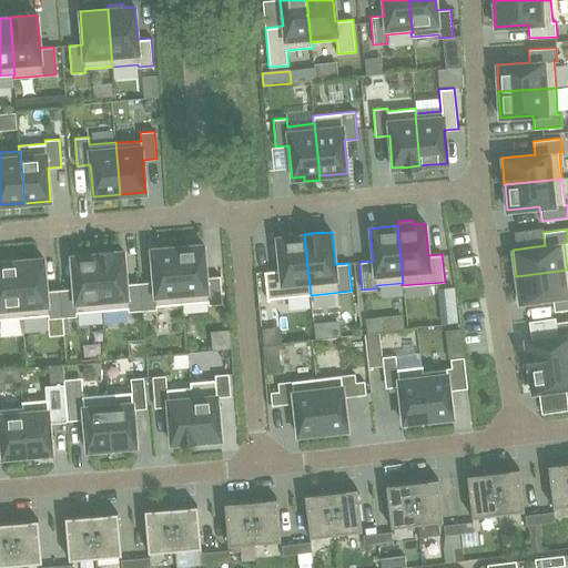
[(311,295),(304,234),(276,237),(280,270),(264,272),(266,300),(311,295)]
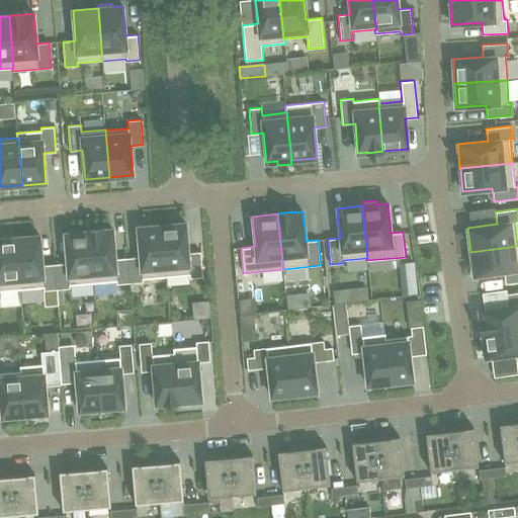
[(188,253),(185,223),(162,225),(166,277),(189,275),(190,278),(202,277),(200,252),(188,253)]
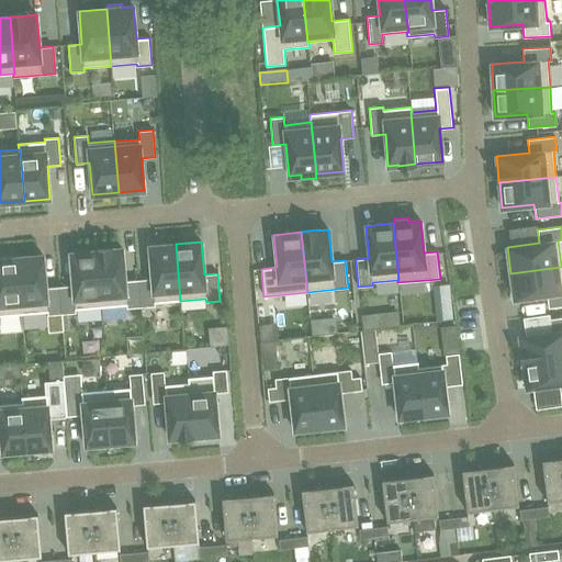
[(152,279),(138,280),(141,307),(155,306),(155,303),(180,301),(176,244),(149,246),(152,279)]
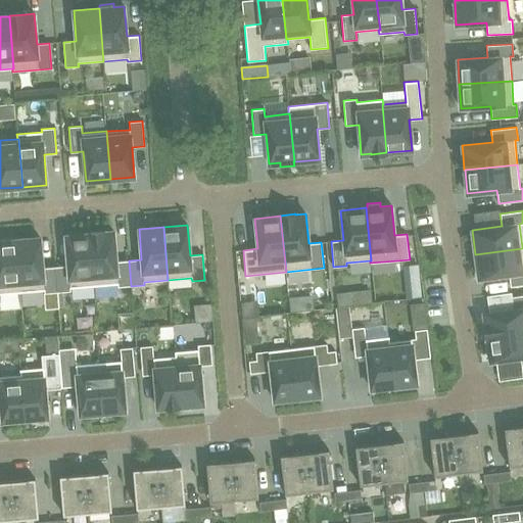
[(119,287),(131,286),(129,260),(116,262),(113,231),(104,232),(89,233),(89,234),(90,233),(94,286),(117,284),(119,287)]
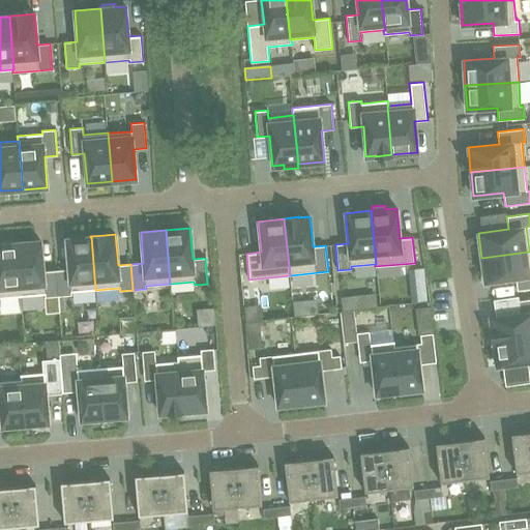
[(91,236),(90,237),(66,239),(68,269),(56,270),(58,296),(71,295),(71,292),(95,290),(91,236)]
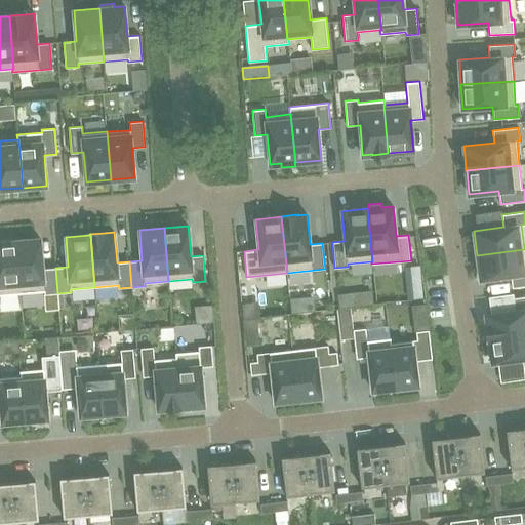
[(57,293),(55,268),(43,269),(40,239),(16,241),(21,293),(44,291),(45,294),(57,293)]
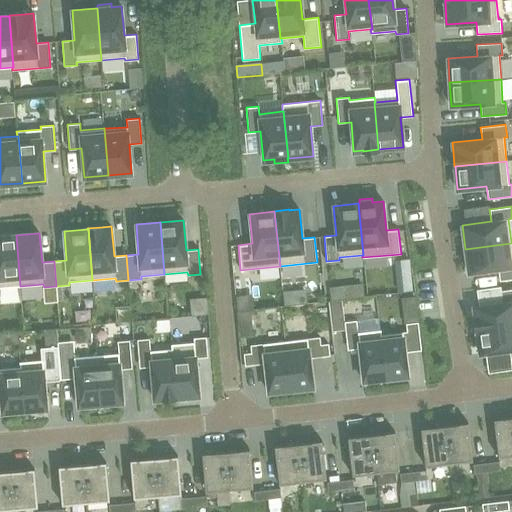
[(0,287),(20,286),(16,235),(0,235),(0,287)]
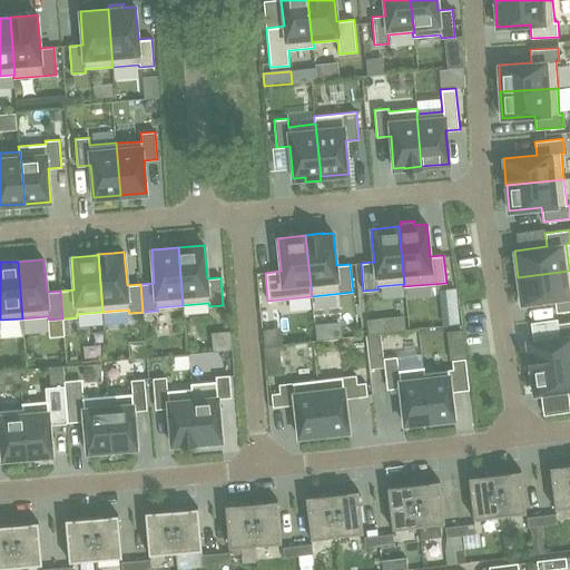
[(569,271),(518,277),(522,304),(554,300),(556,313),(569,311),(569,268),(569,269),(569,271)]
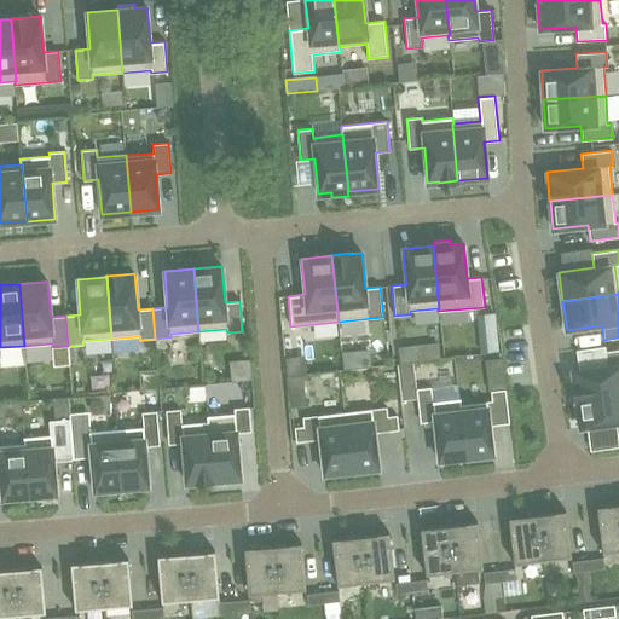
[(478,334),(497,331),(495,313),(476,314),(478,334)]
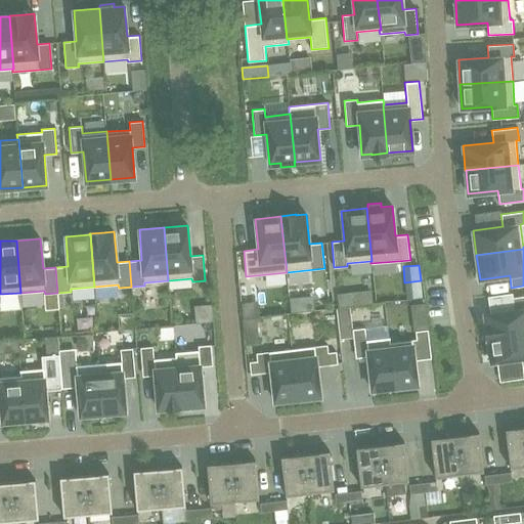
[(487,339),(488,339),(488,338),(523,333),(523,295),(513,297),(514,309),(484,314),(486,323),(485,323),(487,339)]
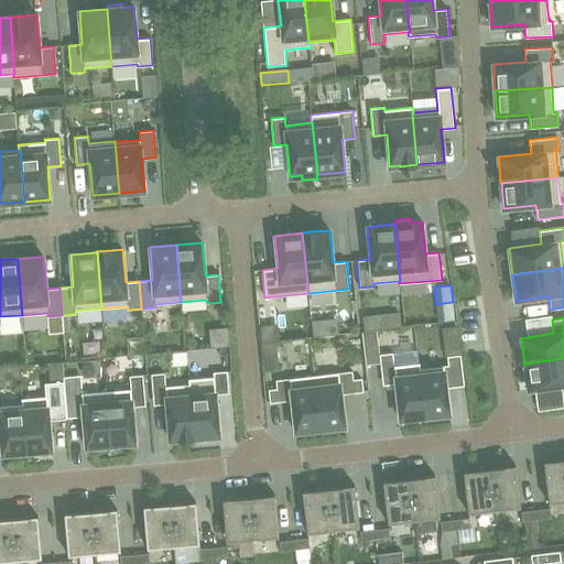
[(362,342),(377,339),(377,332),(361,333),(362,342)]
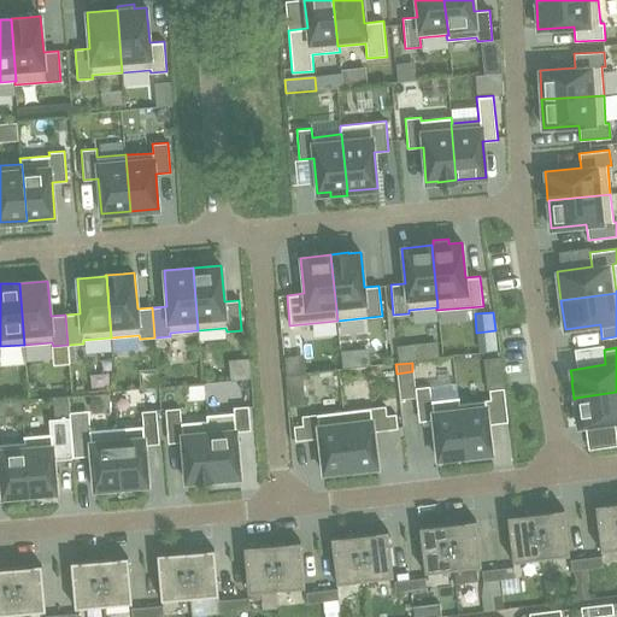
[(400,399),(416,398),(415,388),(415,383),(399,386),(400,399)]
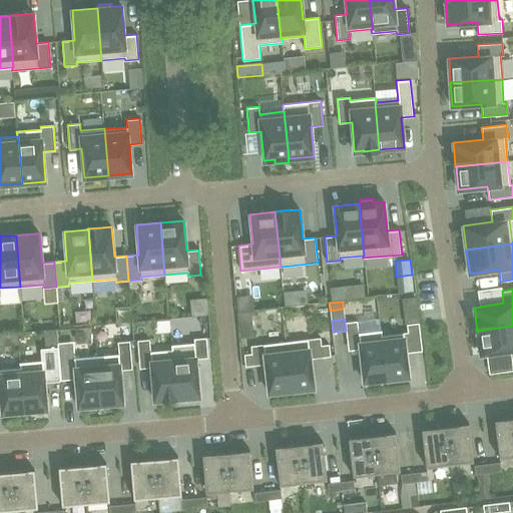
[(345,323),(346,331),(358,329),(357,321),(345,323)]
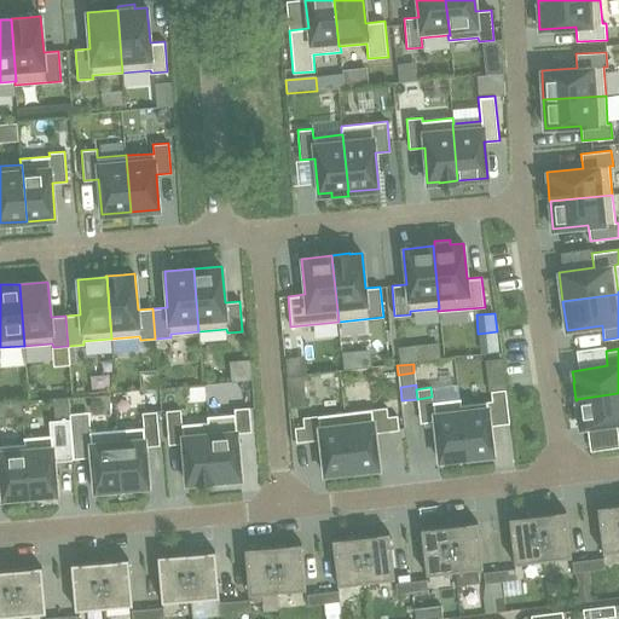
[(505,389),(491,391),(492,400),(507,399),(505,389)]
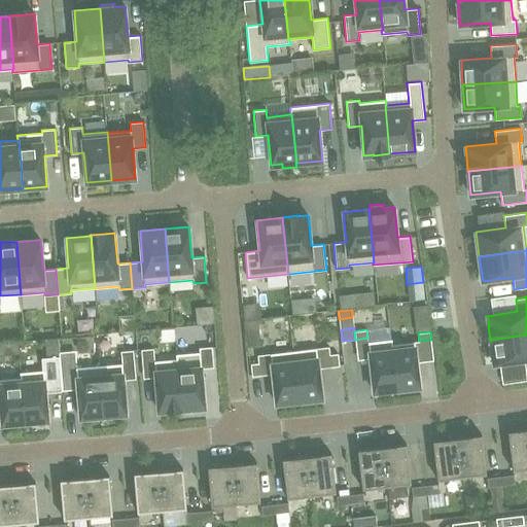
[(526,335),(491,340),(491,341),(494,364),(524,360),(526,373),(526,372),(526,335)]
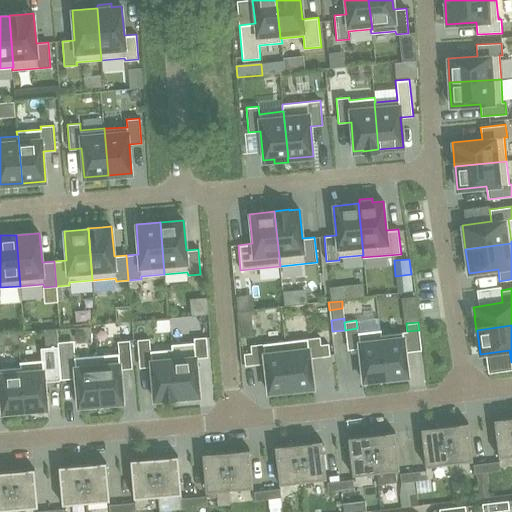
[(363,380),(385,378),(380,334),(381,334),(381,330),(357,332),(363,380)]
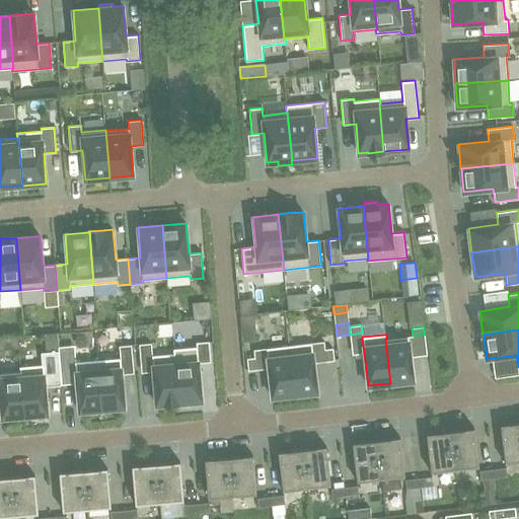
[(409,337),(386,339),(385,339),(390,383),(414,380),(409,337)]
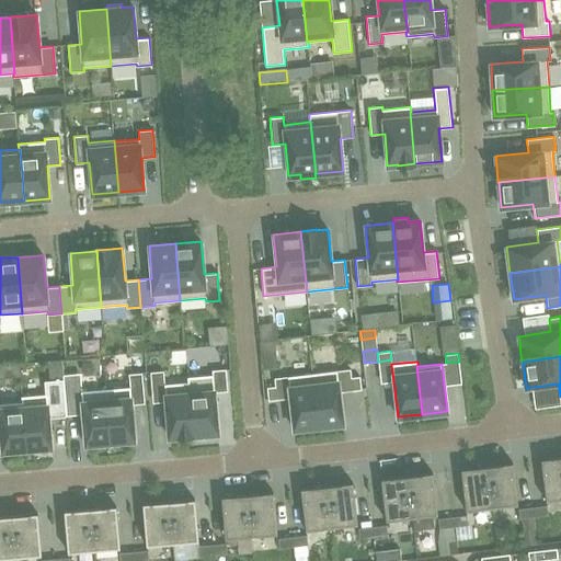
[(226,369),(213,370),(213,375),(215,391),(227,390),(226,369)]
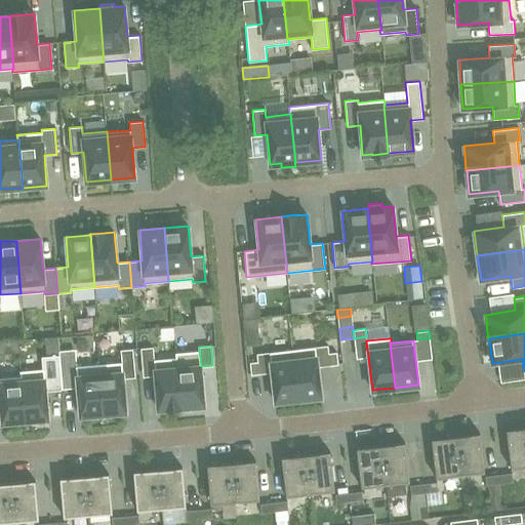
[(292,350),(298,399),(321,396),(315,347),(292,350)]
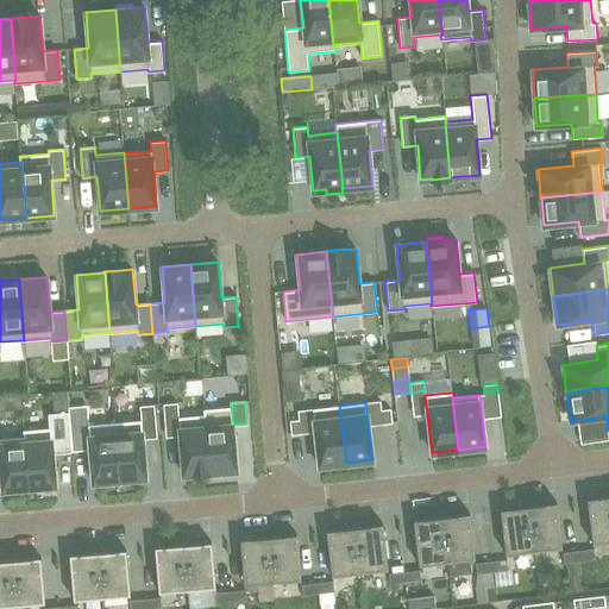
[(87,406),(68,407),(73,451),(90,450),(88,425),(87,406)]
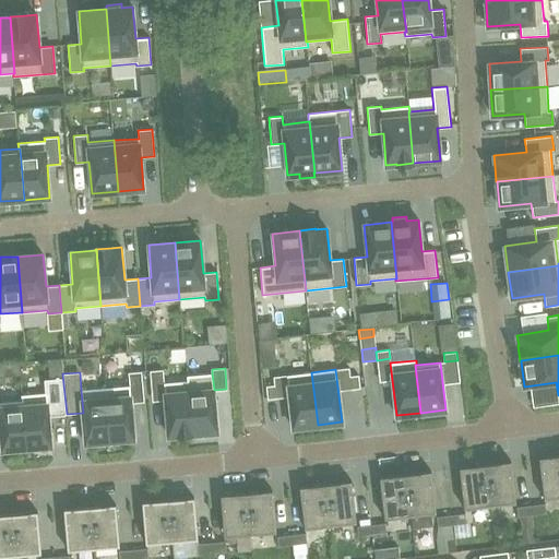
[(311,372),(286,376),(293,428),(318,425),(311,372)]
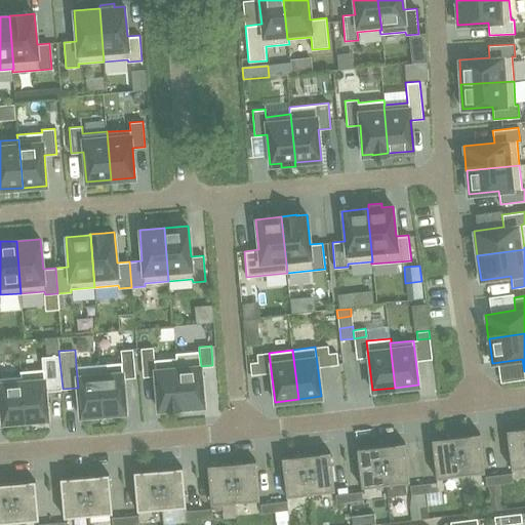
[(176,358),(180,407),(204,405),(201,366),(199,351),(175,353),(175,358),(176,358)]
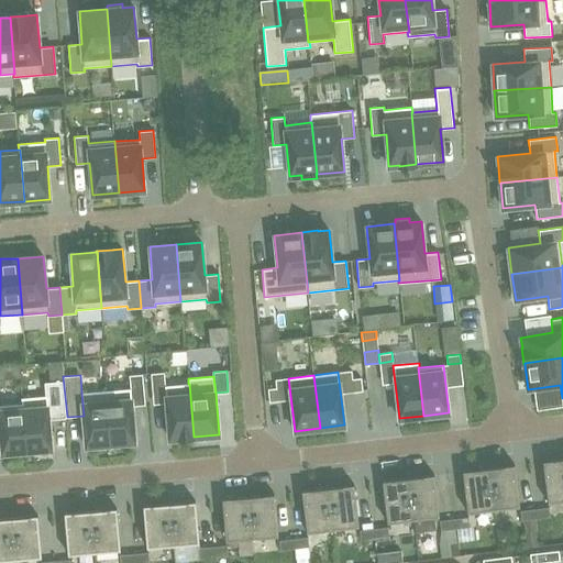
[(363,392),(361,378),(352,378),(354,392),(363,392)]
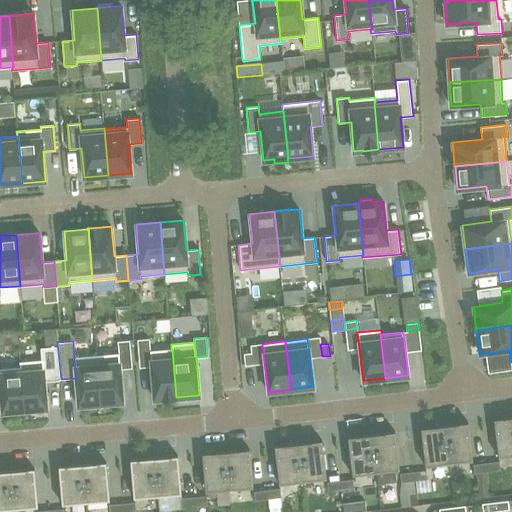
[(42,360),(19,362),(20,367),(21,366),(24,410),(47,408),(45,381),(60,380),(57,346),(45,347),(41,348),(42,360)]
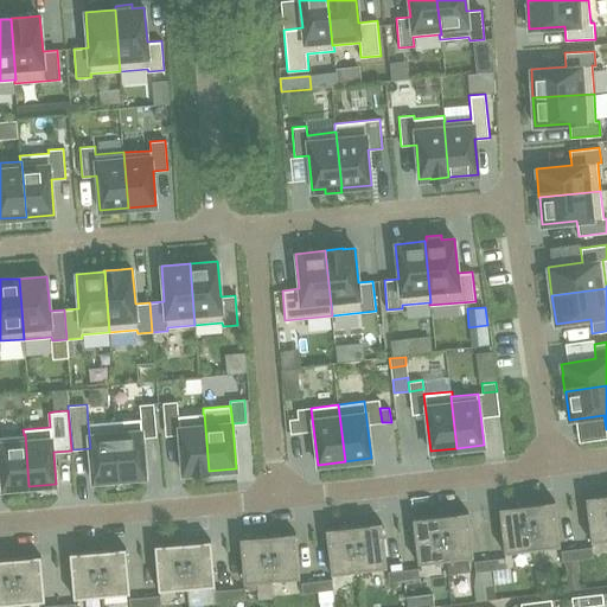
[(204,414),(203,414),(178,416),(183,473),(209,471),(204,414)]
